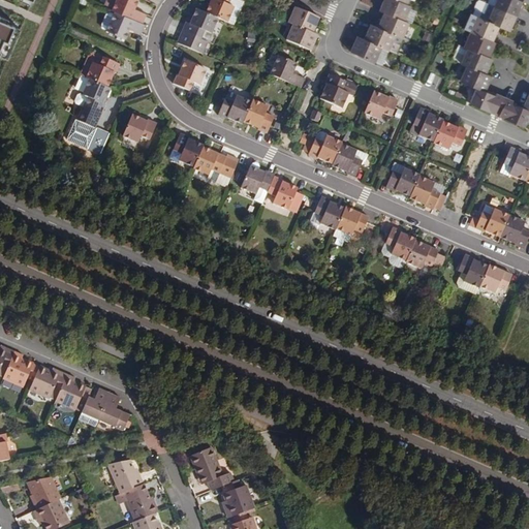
[(110,9),(113,10),(141,23),(145,13),(133,8),(136,0),(113,0),(111,7),(110,9)]
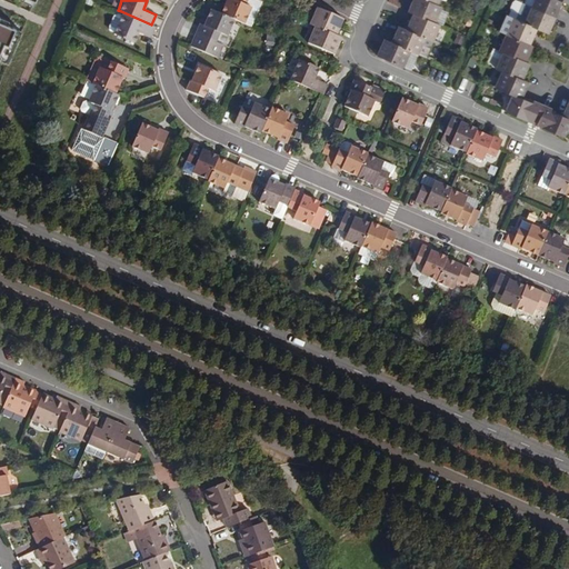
[(227,0),(221,13),(236,20),(238,21),(246,3),(239,0),(227,0)]
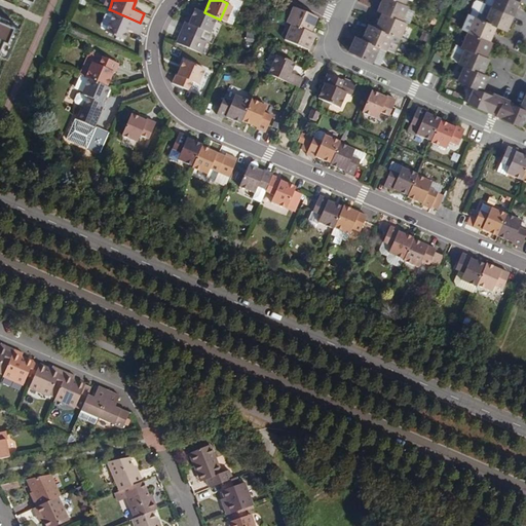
[(227,3),(220,20),(227,23),(235,0),(221,0),(227,3)]
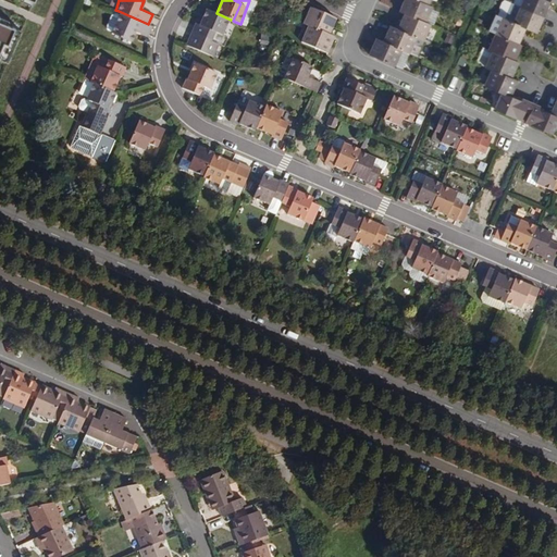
[(403,0),(398,11),(404,13),(425,23),(432,7),(428,4),(417,0),(403,0)]
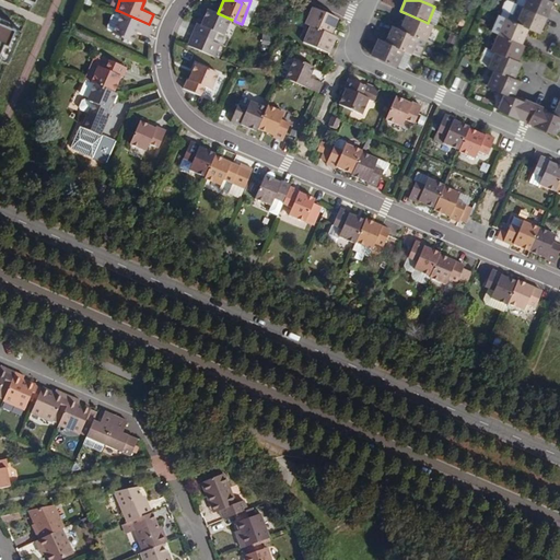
[(546,16),(553,0),(551,0),(525,0),(523,7),(546,16)]
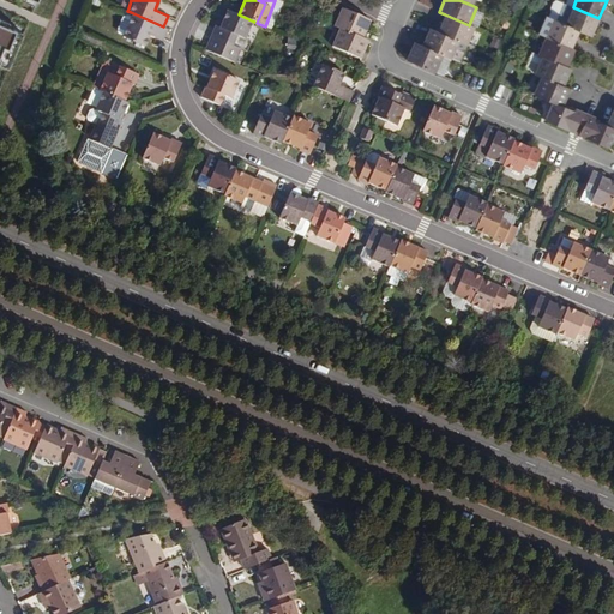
[(565,25),(573,7),(565,4),(561,7),(559,14),(559,17),(557,22),(565,25)]
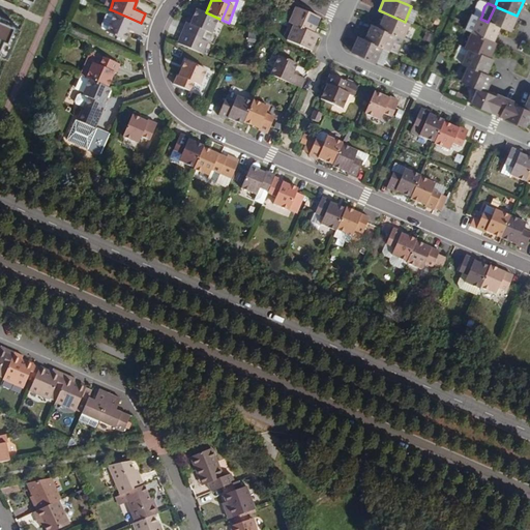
[(488,22),(500,27),(510,31),(517,16),(495,6),(488,22)]
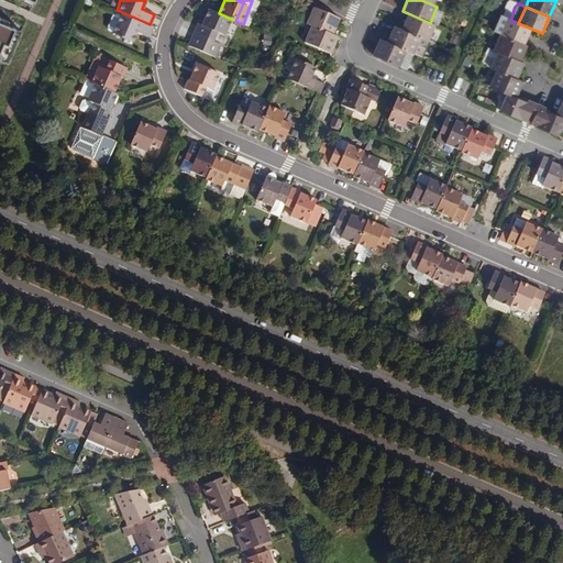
[(311,28),(332,36),(340,20),(313,8),(306,25),(311,28)]
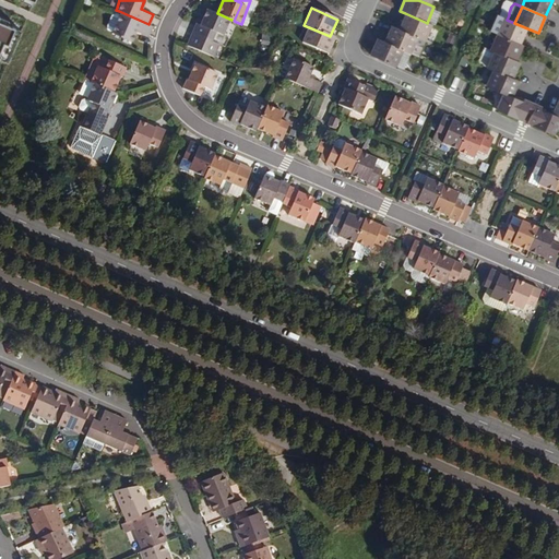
[(224,37),(232,20),(217,13),(207,9),(201,25),(198,24),(188,45),(215,58),(221,46),(214,43),(218,34),(224,37)]
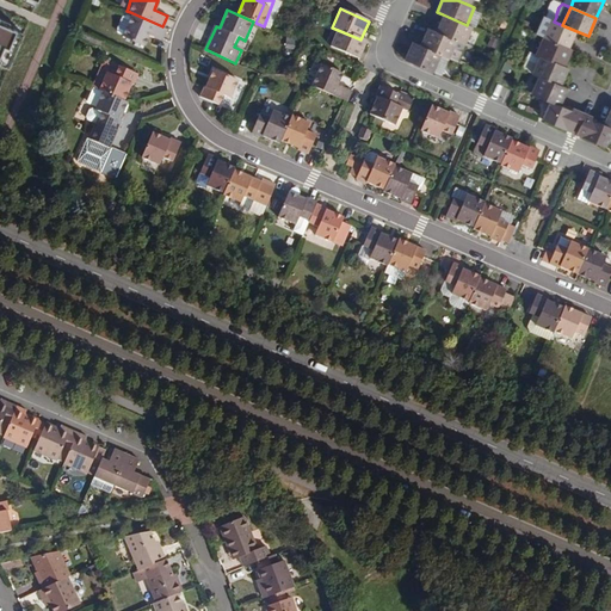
[(162,26),(130,12),(129,14),(121,35),(143,44),(148,34),(161,39),(166,28),(162,26)]
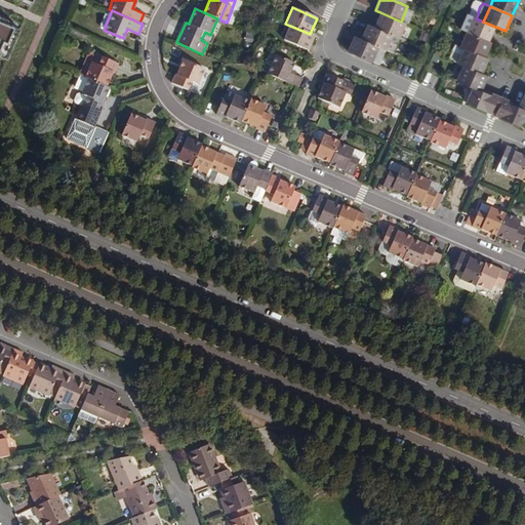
[(104,30),(111,12),(109,11),(103,14),(99,23),(102,29),(104,30)]
